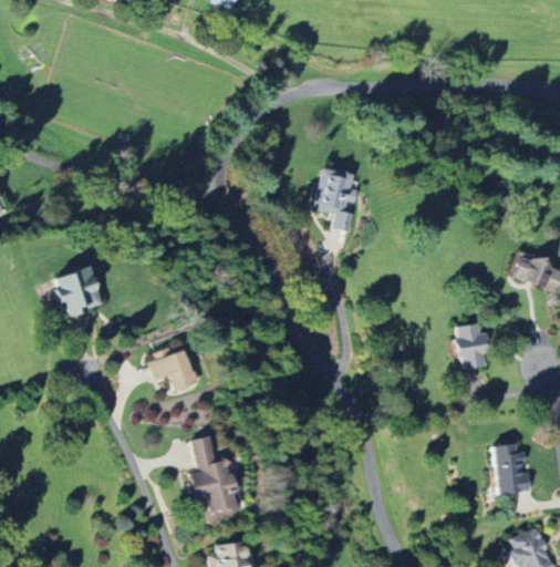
[(236,9),(237,0),(215,0),(214,4),(236,9)]
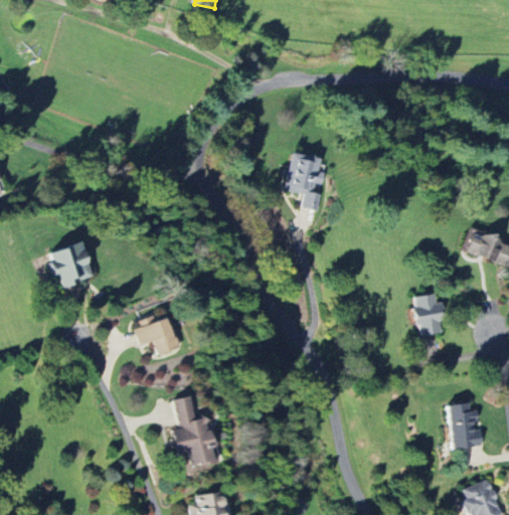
[(286,191),(306,194),(304,207),(314,208),(318,183),(325,184),(327,173),(321,172),(323,157),(293,152),(286,191)]
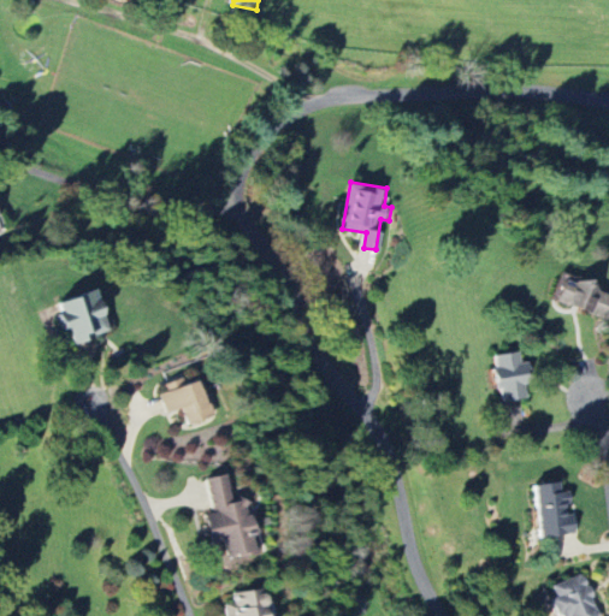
[(560,302),(608,319),(608,289),(568,276),(560,302)]
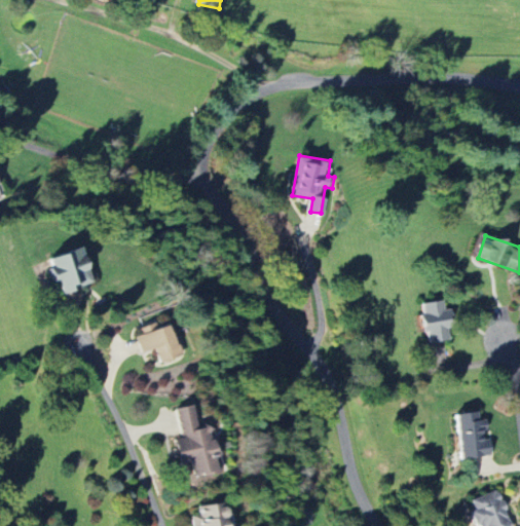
[(97,282),(81,246),(50,258),(66,294),(97,282)]
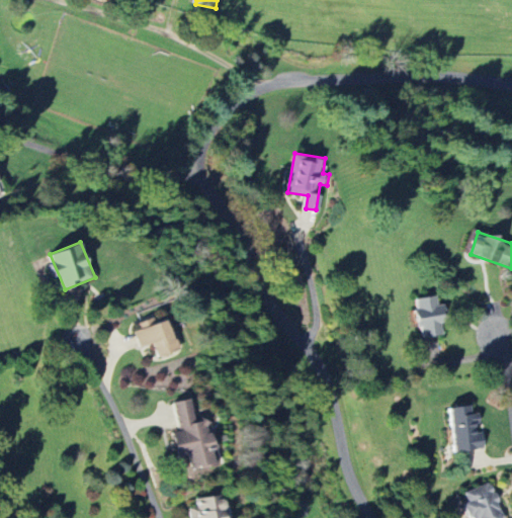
[(425,337),(450,333),(445,305),(441,306),(440,294),(418,298),(420,308),(416,309),(419,328),(423,327),(425,337)]
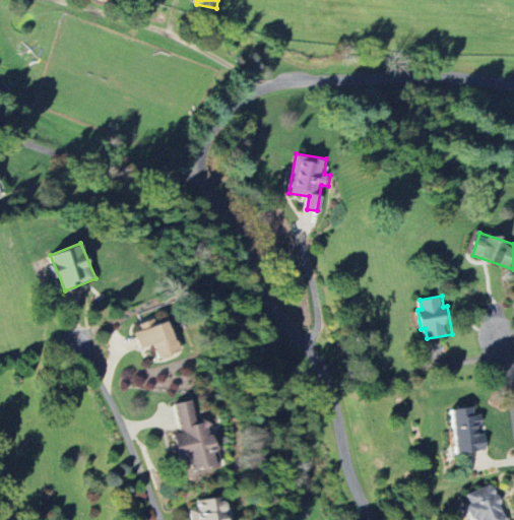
[(170,320),(137,331),(143,347),(156,343),(161,358),(181,350),(170,320)]
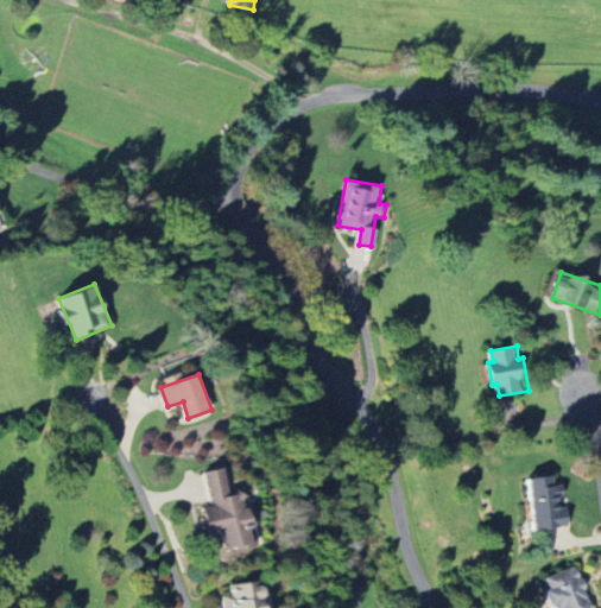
[(206,470),(212,505),(204,506),(210,537),(225,534),(228,549),(259,544),(248,491),(232,494),(227,466),(206,470)]
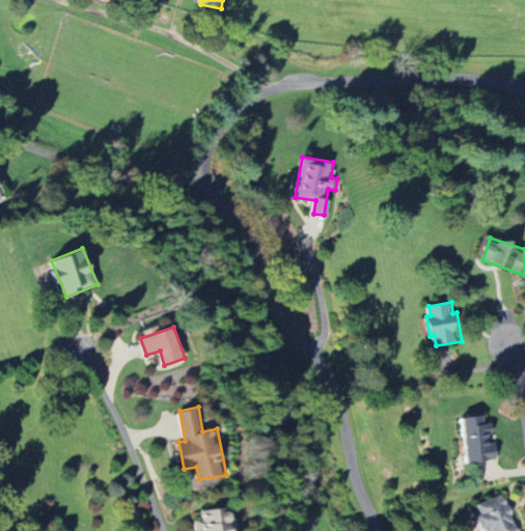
[(468,464),(500,459),(498,444),(492,444),(491,432),(495,431),(494,423),(488,424),(487,414),(463,417),(468,464)]
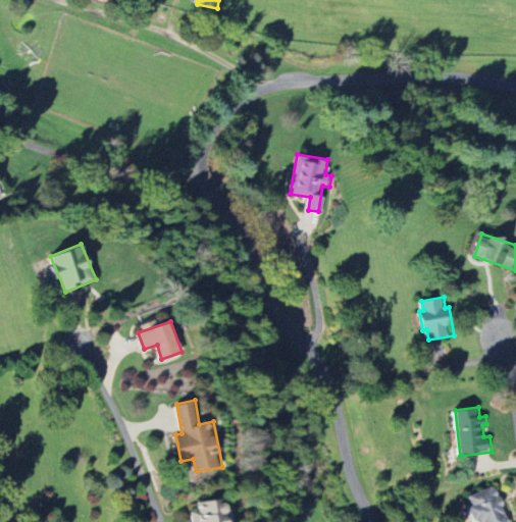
[(469,507),(474,521),(510,521),(497,485),(469,496),(473,505),(469,507)]
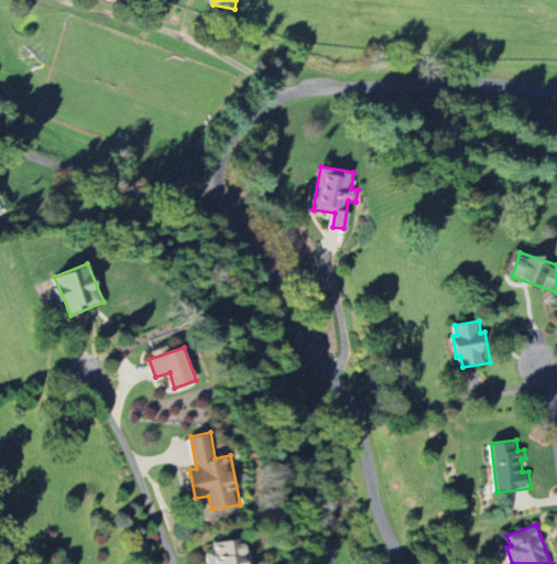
[(251,563),(249,552),(251,552),(249,537),(216,543),(217,551),(208,552),(209,563),(251,563)]
